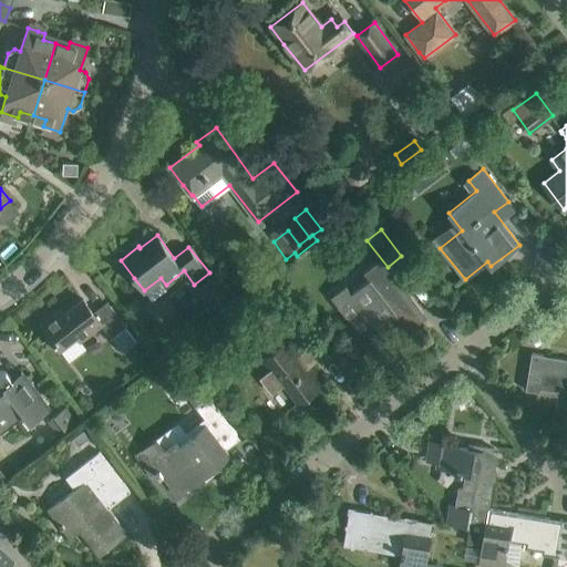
[(337,303),(351,322),(364,339),(373,332),(374,334),(380,330),(379,328),(395,315),(408,330),(425,317),(390,270),(373,282),(370,278),(337,303)]
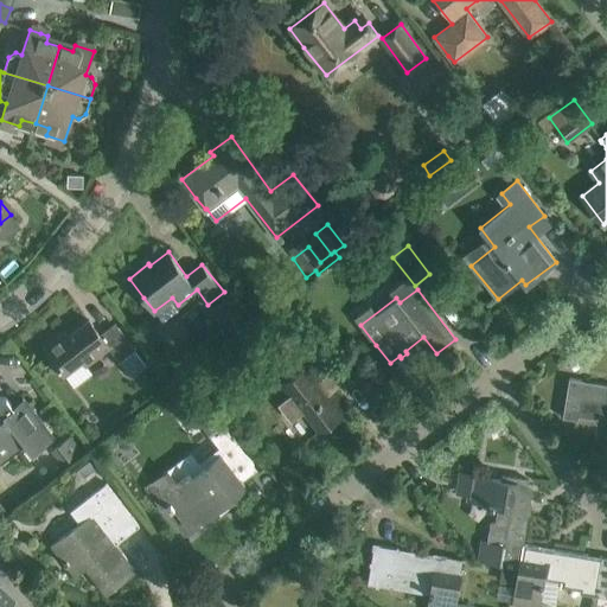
[(231,333),(246,323),(236,310),(222,320),(231,333)]
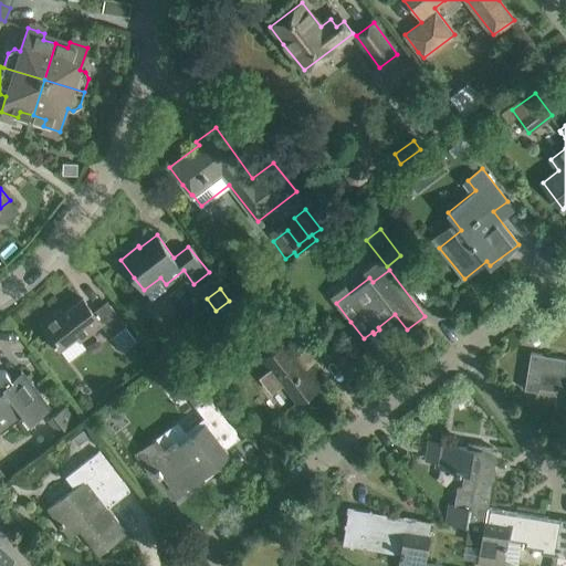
[(41,324),(54,342),(61,348),(70,360),(86,348),(81,341),(102,324),(122,350),(136,339),(123,323),(109,305),(95,315),(83,299),(62,315),(59,311),(41,324)]
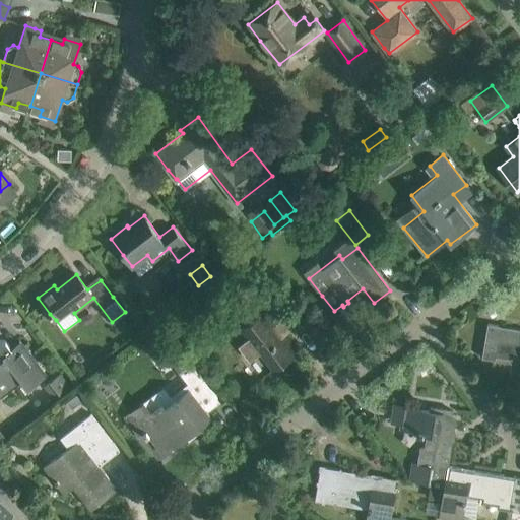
[(235,334),(242,342),(255,359),(259,354),(272,371),(298,350),(264,310),(235,334)]
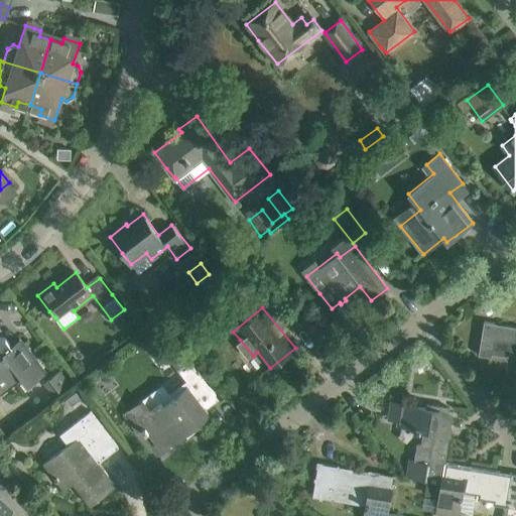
[(515,327),(484,321),(478,355),(491,357),(492,354),(508,357),(508,353),(515,353),(515,327)]
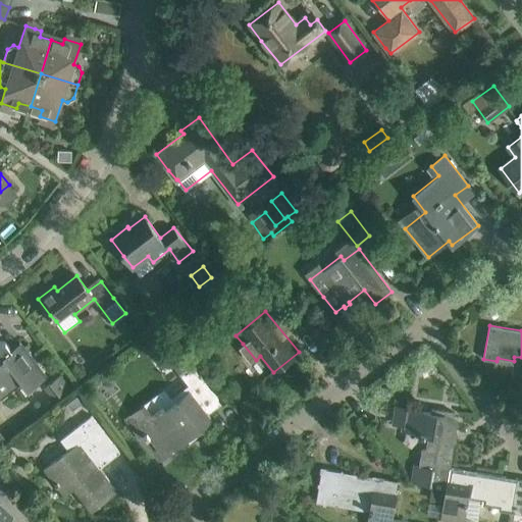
[(144,403),(126,416),(142,436),(146,433),(151,439),(163,456),(165,454),(163,452),(184,435),(186,438),(210,419),(204,411),(218,401),(171,340),(160,348),(192,389),(190,392),(174,403),(164,388),(144,403)]
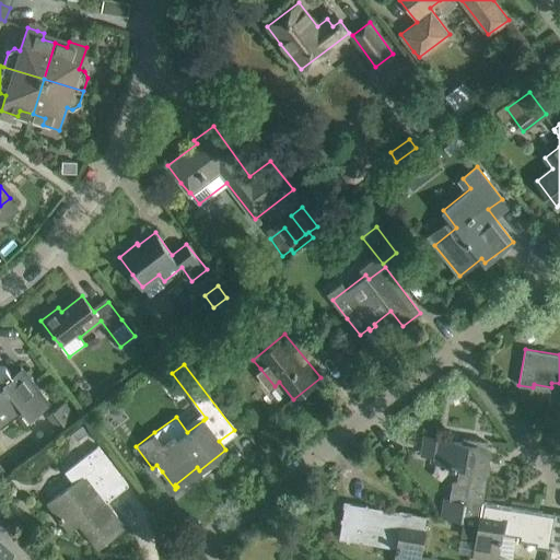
[(31,419),(49,404),(21,368),(12,375),(4,366),(0,366),(0,426),(23,408),(31,419)]
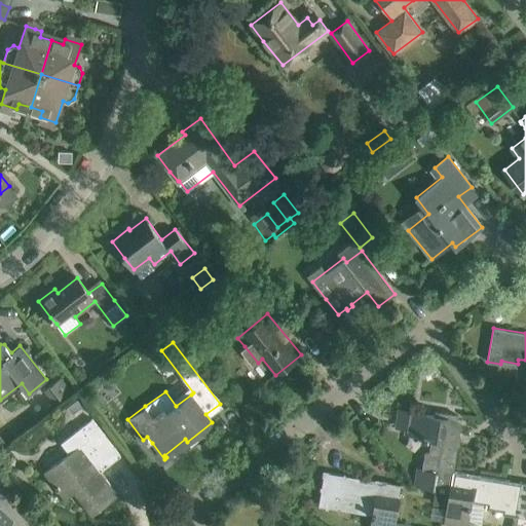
[(61,378),(43,391),(53,404),(70,390),(61,378)]
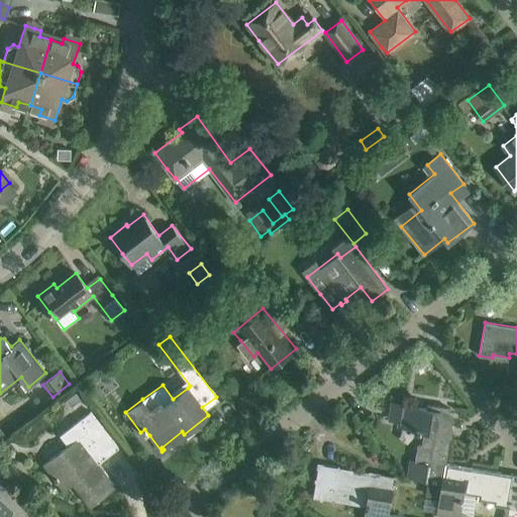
[(377,384),(375,395),(383,396),(385,386),(377,384)]
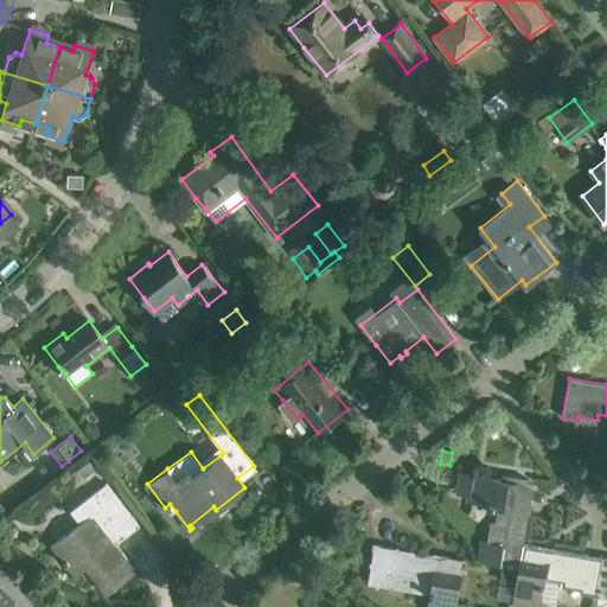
[(460,473),(457,494),(468,497),(468,500),(487,504),(487,505),(492,506),(492,504),(498,505),(494,524),(490,523),(487,543),(484,543),(480,562),(519,569),(523,543),(532,485),(460,473)]
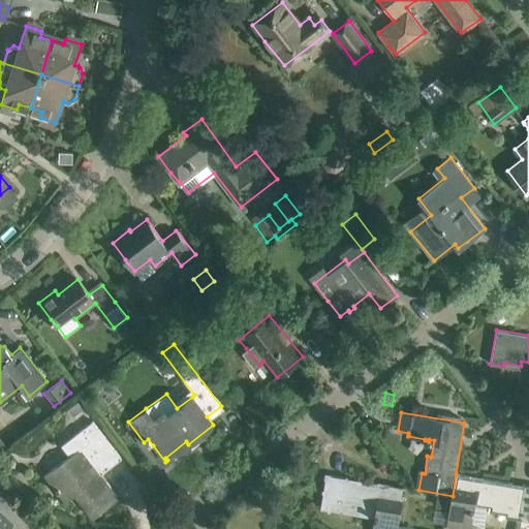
[(93,422),(83,430),(61,446),(69,457),(44,476),(57,493),(67,486),(92,518),(118,497),(100,474),(121,459),(93,422)]
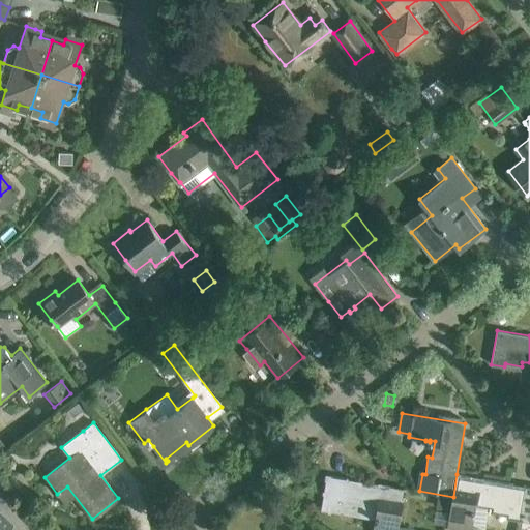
[(321,509),(329,511),(376,519),(374,529),(411,529),(412,528),(398,525),(404,489),(331,476),(331,474),(325,473),(324,479),(326,479),(321,509)]
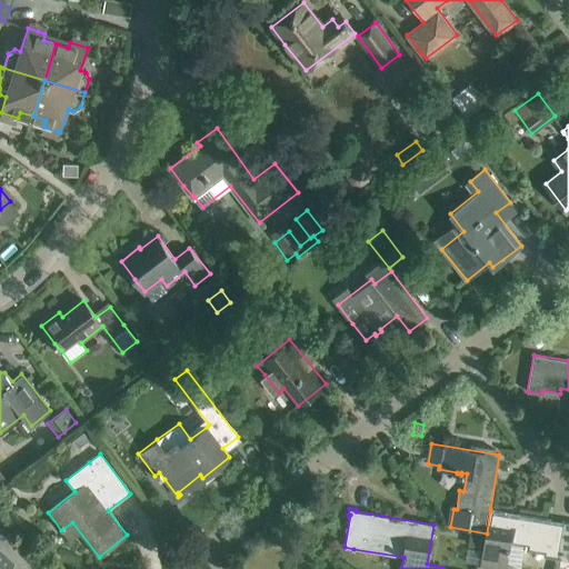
[(563,521),(490,509),(487,533),(481,567),(496,568),(505,568),(508,551),(509,551),(510,547),(509,547),(509,542),(527,546),(527,550),(545,552),(543,557),(558,559),(563,521)]
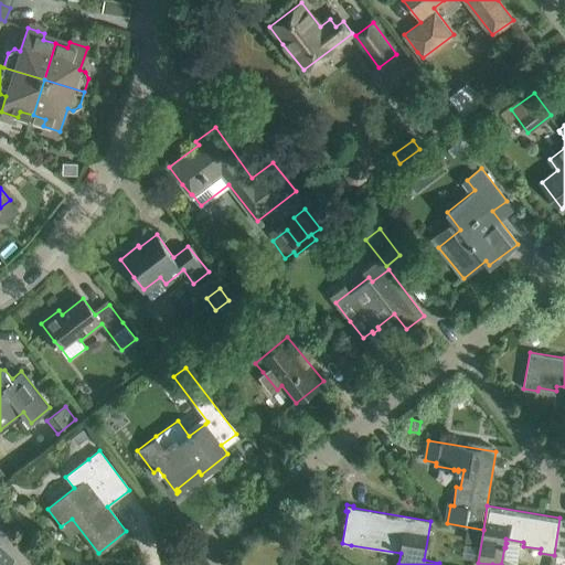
[(0,534),(11,526),(0,510),(0,534)]
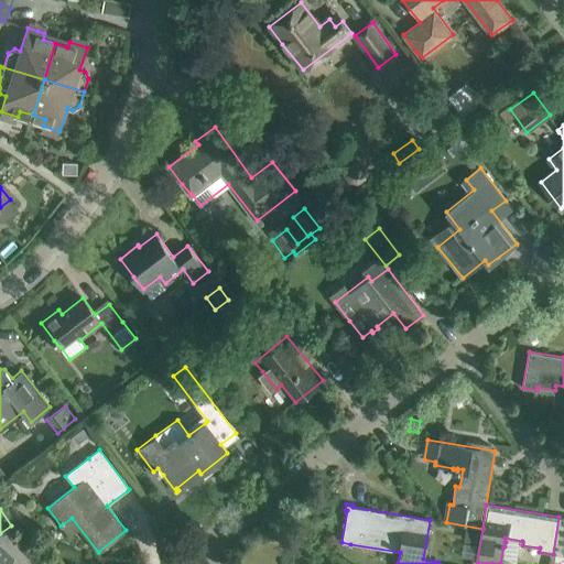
[(563,518),(559,517),(553,554),(563,555),(563,518)]
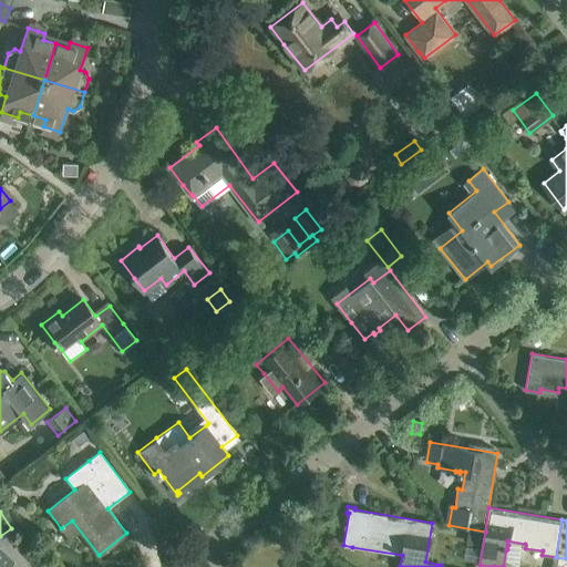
[(8,566),(10,565),(0,555),(0,566),(8,566)]
